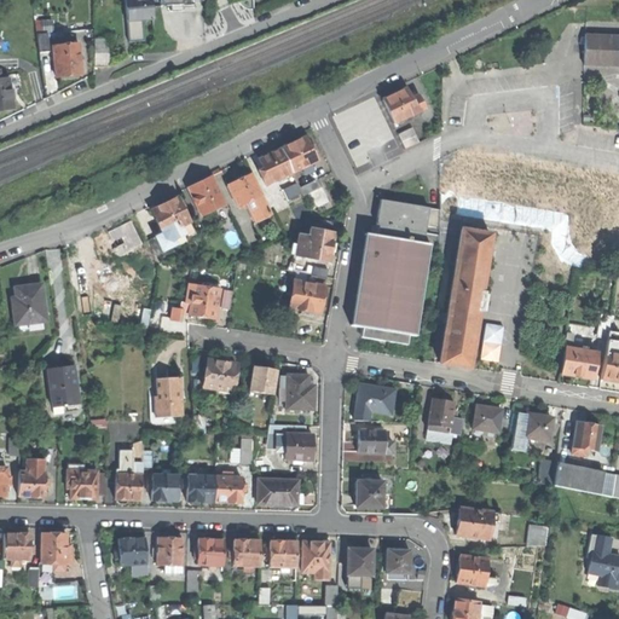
[(139,19),(152,18),(150,0),(125,0),(127,21),(139,19)]
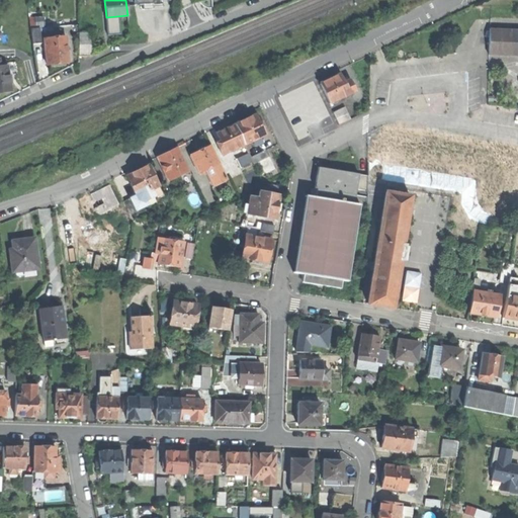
[(30,30),(32,46),(41,44),(38,28),(30,30)]
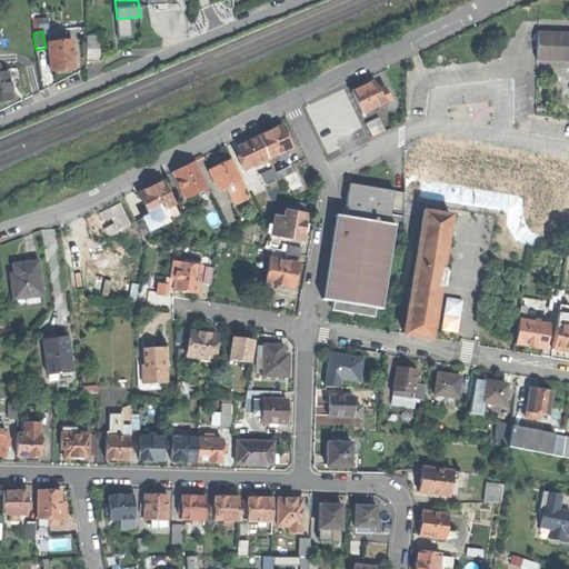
[(537,31),(536,60),(538,60),(538,59),(568,60),(568,35),(539,33),(539,31),(537,31)]
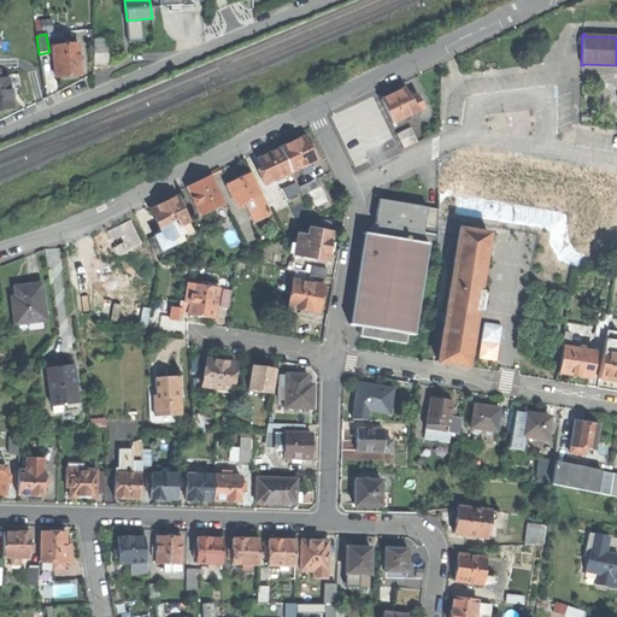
[(93,66),(107,66),(107,40),(93,40),(93,66)]
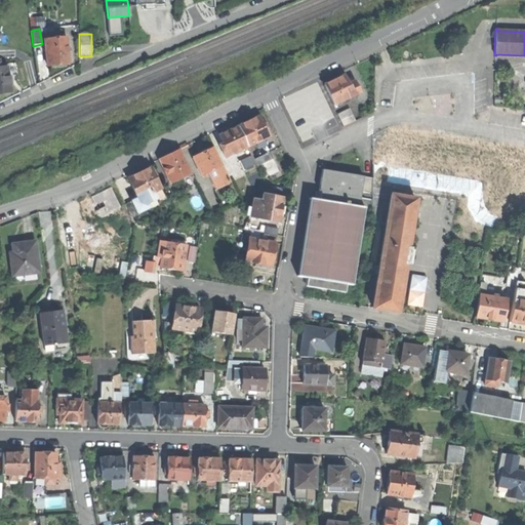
[(58,65),(69,64),(66,38),(62,38),(54,39),(44,40),(47,66),(58,65)]
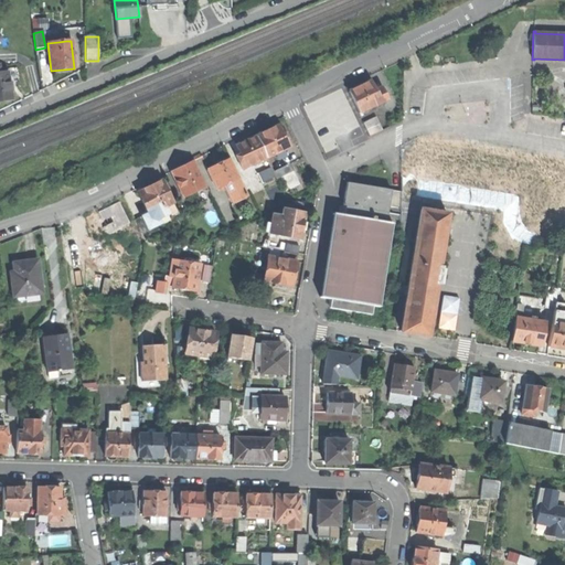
[(0,100),(1,100),(13,98),(9,72),(0,73),(0,100)]
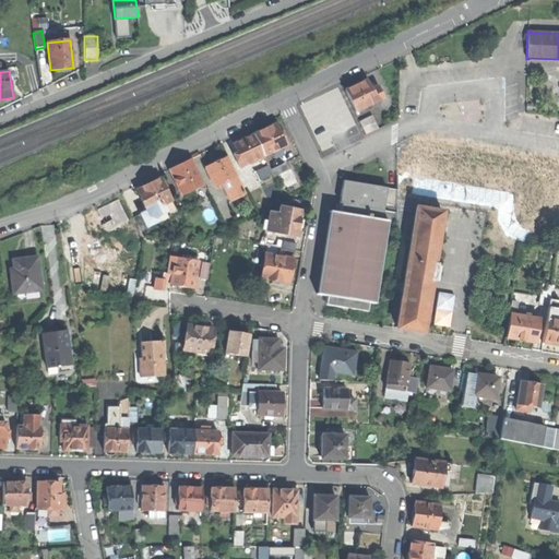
[(353,109),(354,113),(376,102),(370,91),(365,81),(354,86),(344,92),(353,109)]
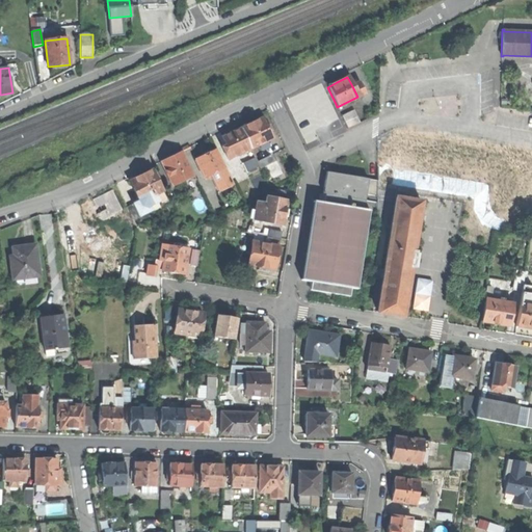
[(325,109),(336,104),(327,87),(325,82),(314,87),(306,91),(316,114),(325,109)]
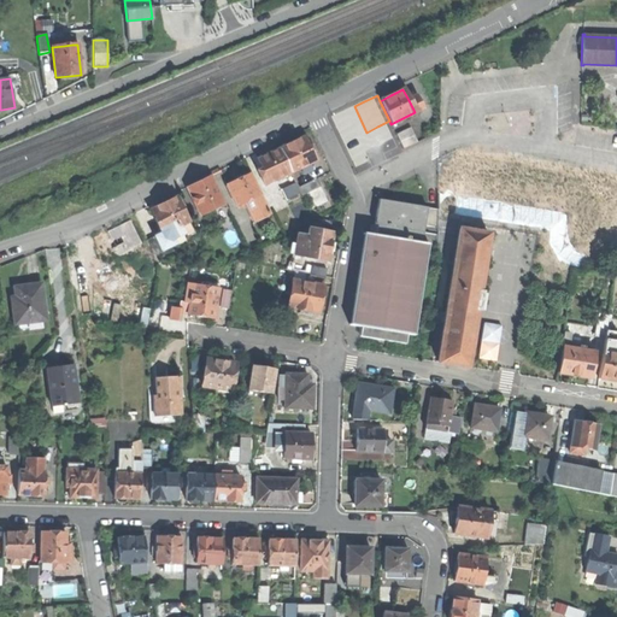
[(415,97),(409,100),(415,112),(421,109),(415,97)]
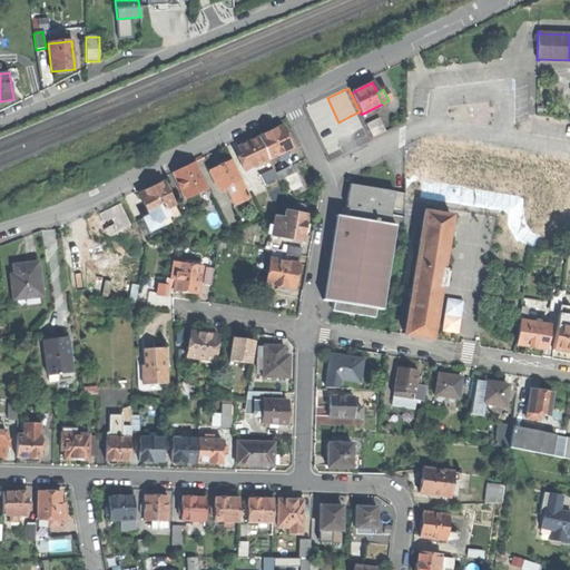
[(363,118),(361,115),(360,111),(349,117),(352,124),(363,118)]
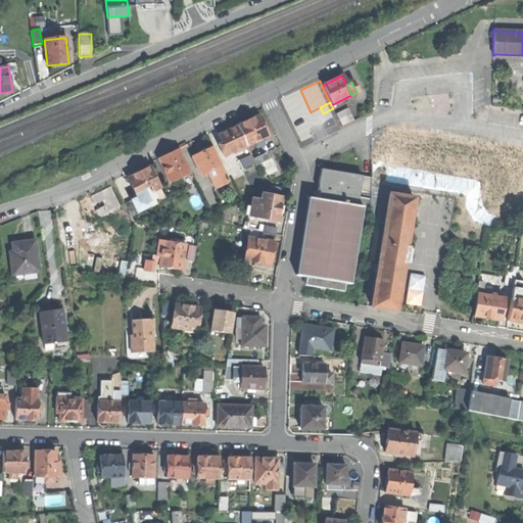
[(335,113),(338,119),(341,127),(353,121),(347,107),(335,113)]
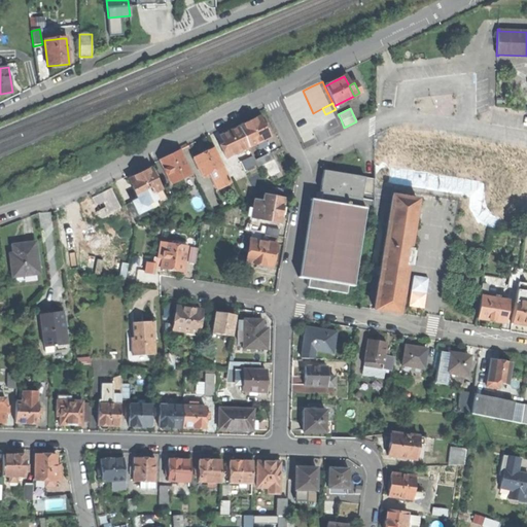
[(239,127),(248,147),(255,144),(258,149),(267,145),(264,140),(269,137),(259,117),(250,121),(239,127)]
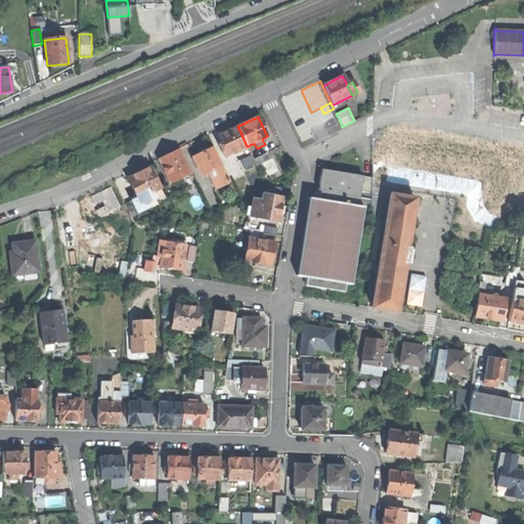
[(324,125),(329,133),(342,127),(339,119),(324,125)]
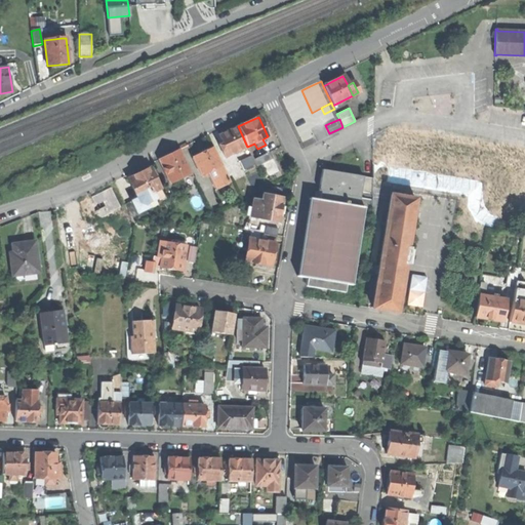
[(225,158),(247,147),(238,126),(227,131),(218,135),(221,144),(218,145),(225,158)]
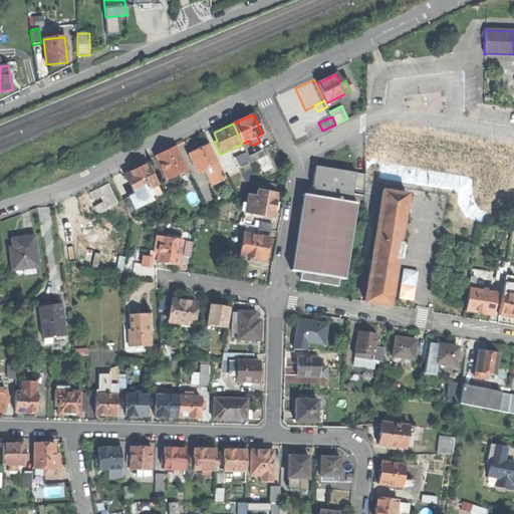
[(375,151),(418,157),(458,163),(487,168),(490,147),(490,146),(460,141),(460,143),(451,141),(451,139),(420,134),(420,136),(410,135),(411,133),(379,127),(375,151)]
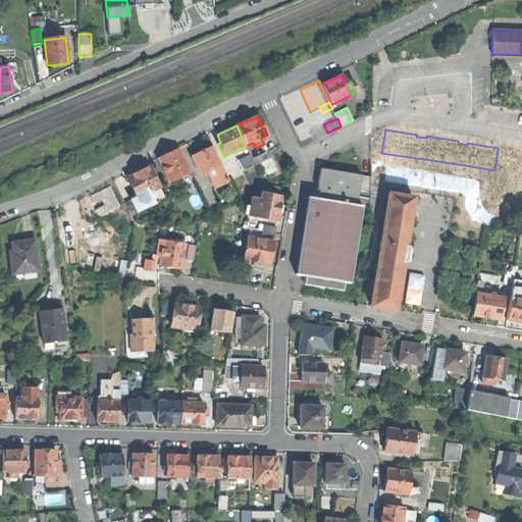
[(192,157),(200,173),(206,170),(212,168),(213,171),(221,168),(211,147),(200,152),(192,157)]
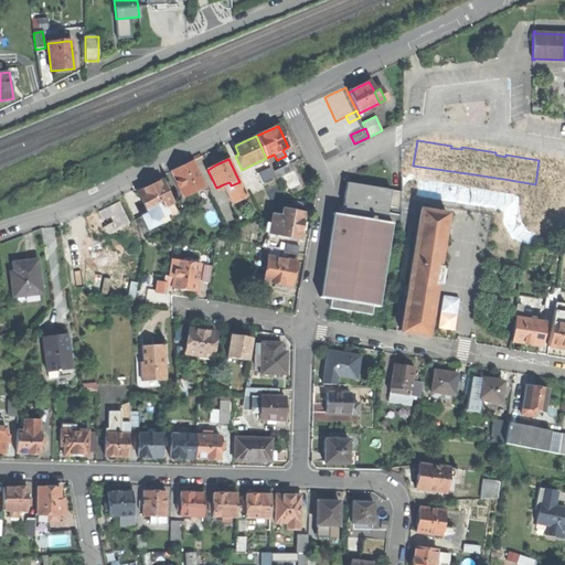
[(204,192),(208,191),(192,160),(180,167),(170,171),(183,198),(189,194),(190,198),(195,195),(195,196),(204,192)]
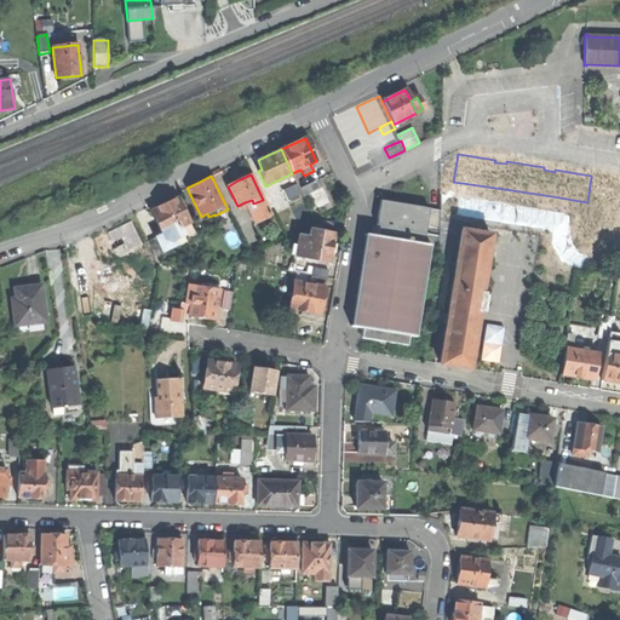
[(579,257),(609,262),(618,207),(614,207),(618,182),(591,177),(587,202),(585,218),(579,257)]
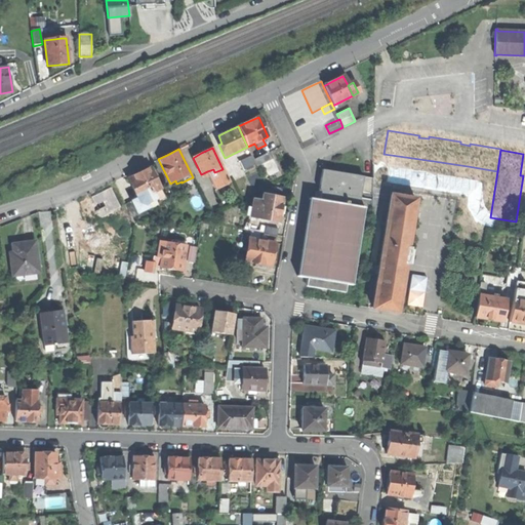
[(268,153),(253,160),(255,164),(256,166),(271,160),(268,153)]
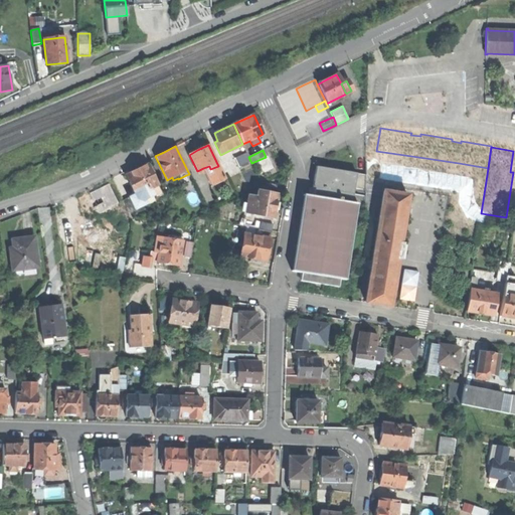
[(248,157),(246,153),(233,159),(237,167),(250,161),(248,157)]
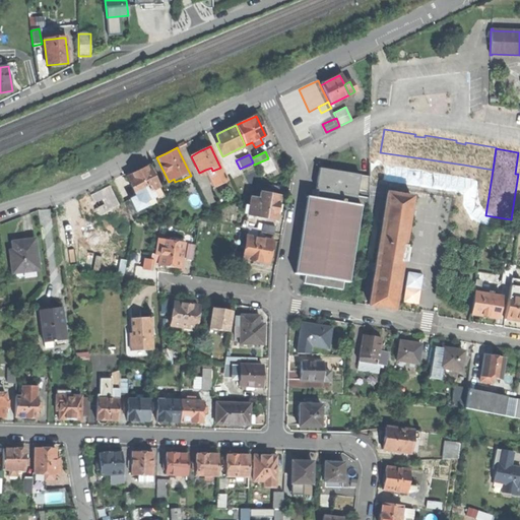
[(420,172),(461,179),(463,165),(423,158),(420,172)]
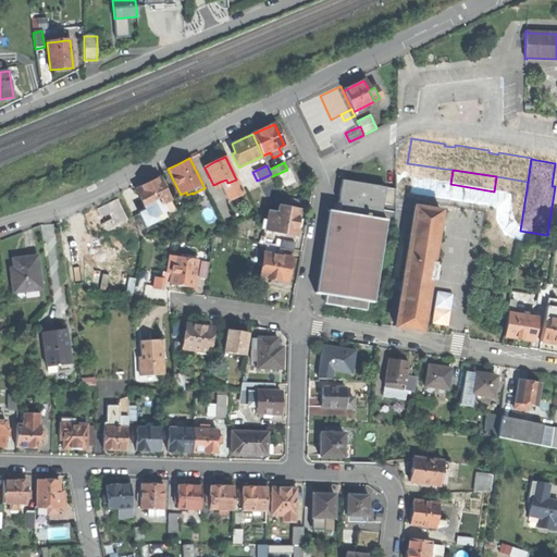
[(494,192),(511,194),(525,196),(528,182),(496,176),(494,192)]
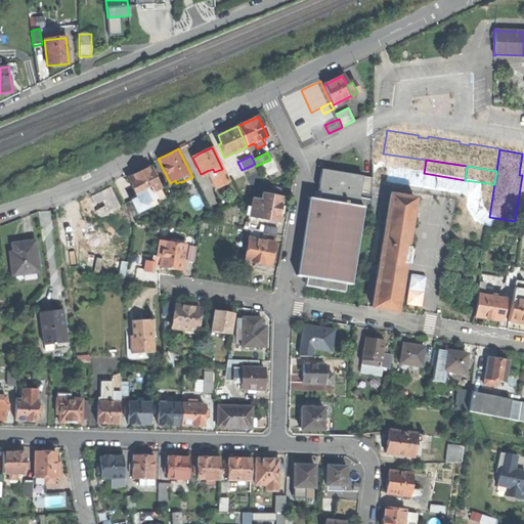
[(137,174),(127,179),(137,200),(141,197),(153,191),(159,188),(148,168),(137,174)]
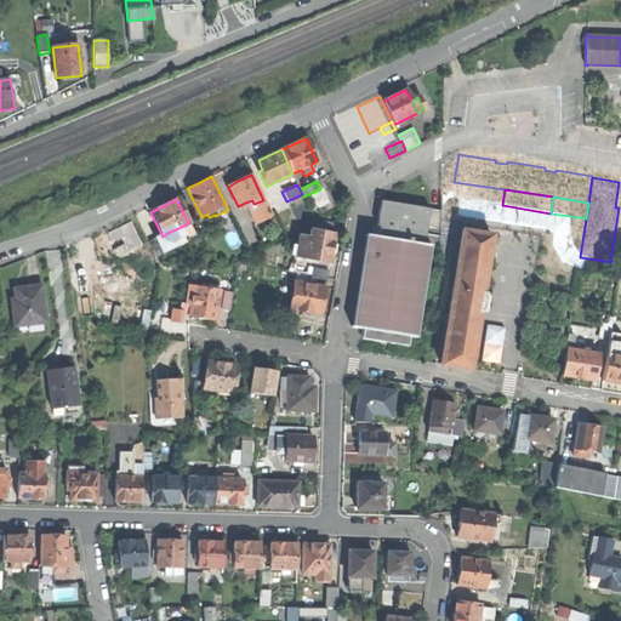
[(271,215),(263,200),(254,204),(252,200),(245,203),(255,223),(271,215)]
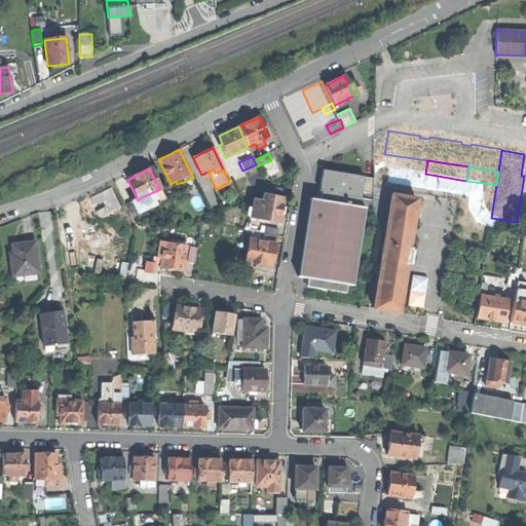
[(320,191),(323,192),(362,198),(363,192),(365,177),(324,171),(322,181),(320,191)]
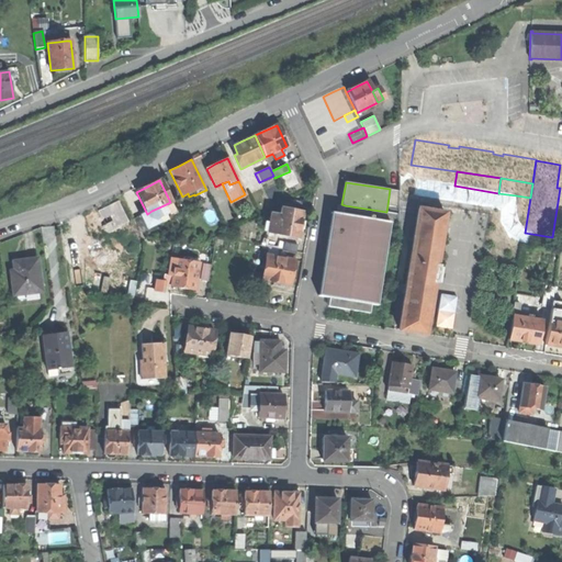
[(398,191),(390,189),(388,205),(398,208),(398,191)]
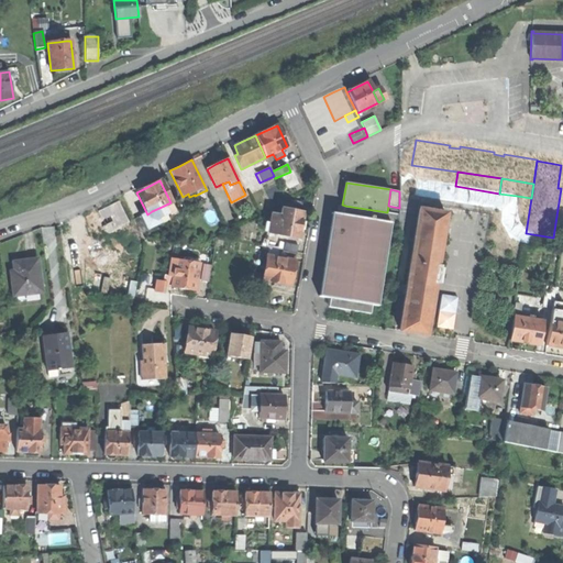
[(523,242),(526,233),(531,198),(517,196),(509,240),(523,242)]
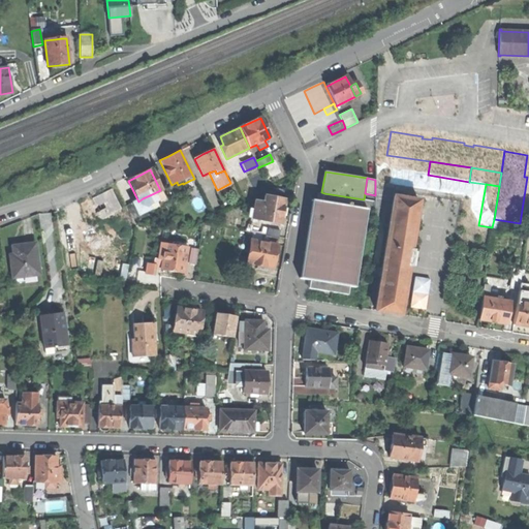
[(268,188),(266,196),(284,199),(286,191),(268,188)]
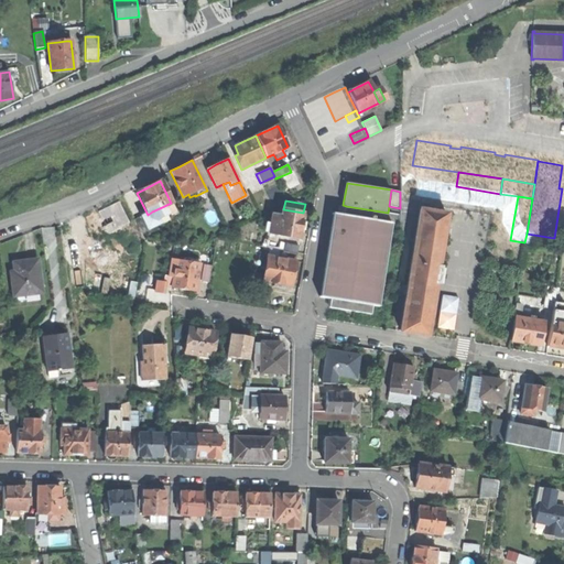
[(127,224),(128,223),(128,221),(118,202),(106,207),(97,212),(100,218),(98,219),(105,232),(107,230),(109,235),(121,228),(120,227),(127,224)]
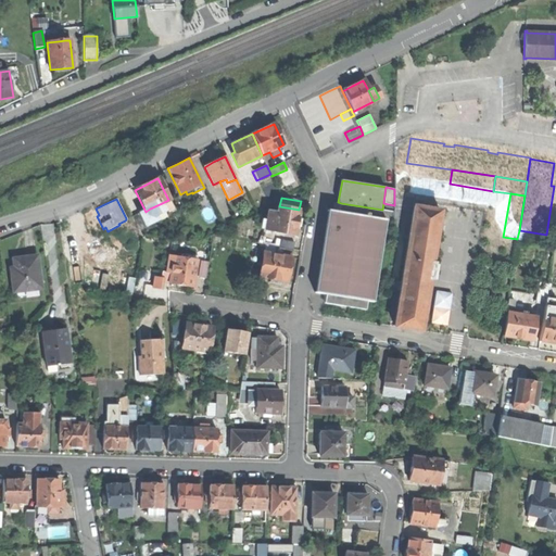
[(175,211),(168,200),(162,203),(165,210),(154,215),(150,209),(146,212),(140,214),(146,226),(175,211)]
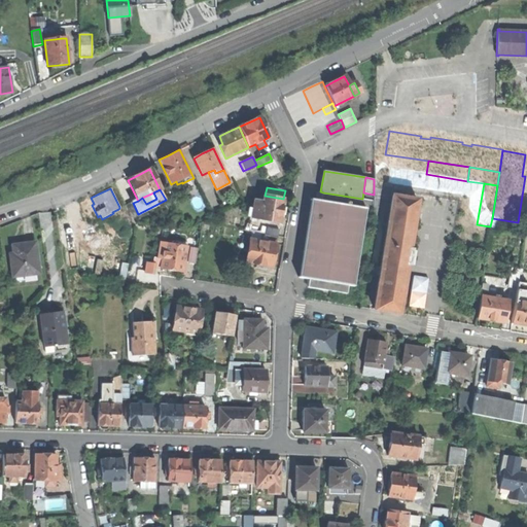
[(156,199),(153,192),(142,198),(146,204),(156,199)]
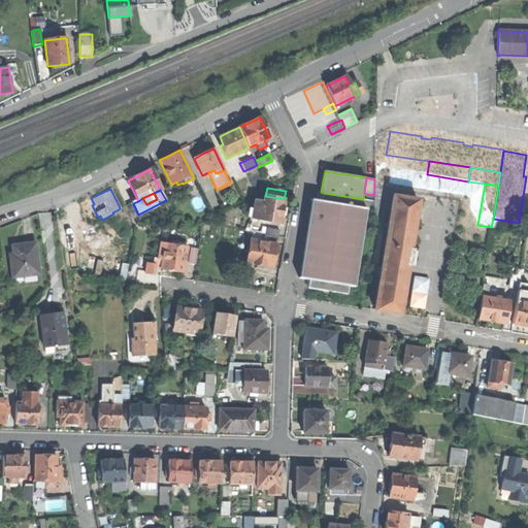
[(324,193),(322,202),(361,208),(363,199),(324,193)]
